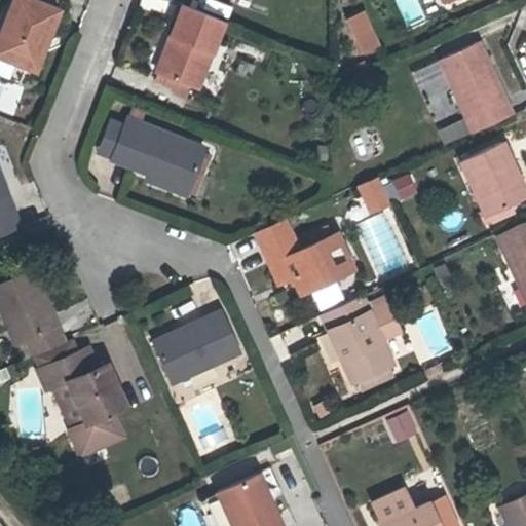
[(38,39),(47,43),(60,9),(38,0),(13,0),(6,20),(0,17),(0,81),(14,87),(21,68),(27,69),(38,39)]
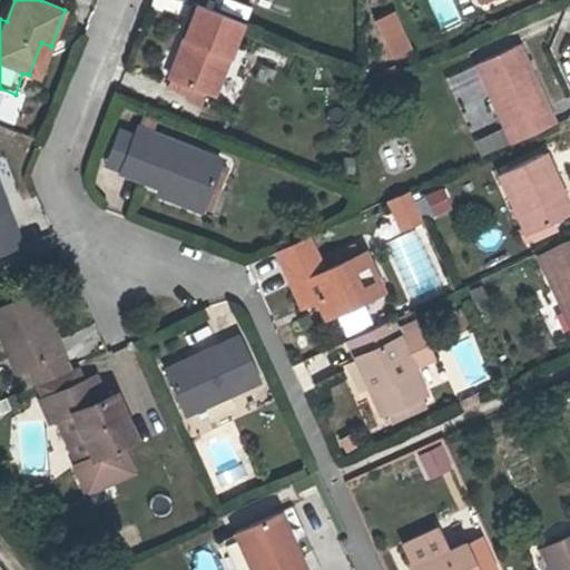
[(246,25),(200,7),(186,38),(194,41),(186,57),(179,55),(169,78),(217,97),(246,25)]
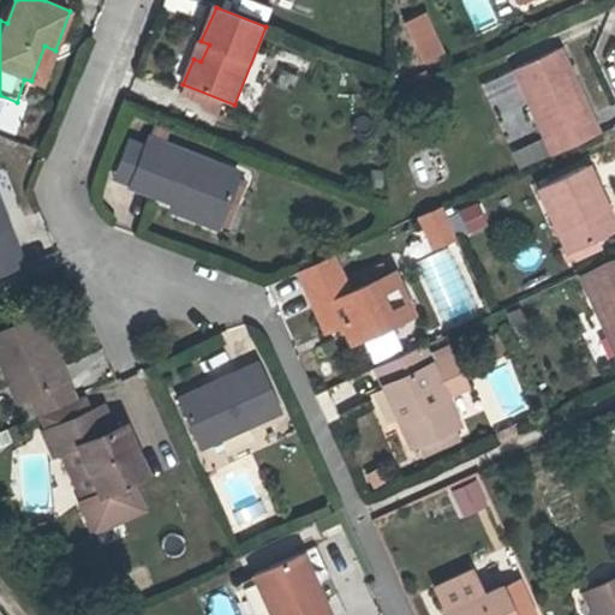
[(425,15),(407,23),(425,61),(443,53),(425,15)]
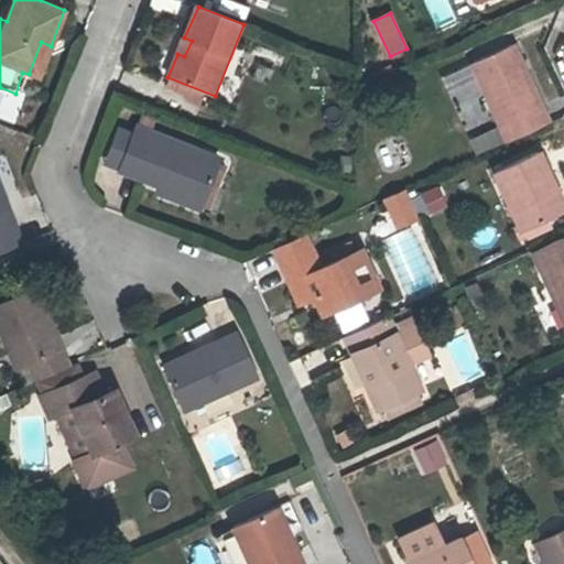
[(509,141),(553,120),(518,41),(472,62),(509,141)]
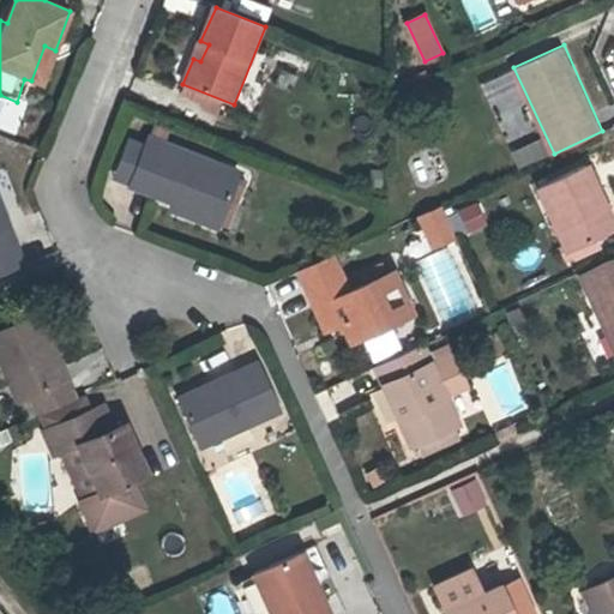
[(44,46),(31,80),(41,85),(55,50),(44,46)]
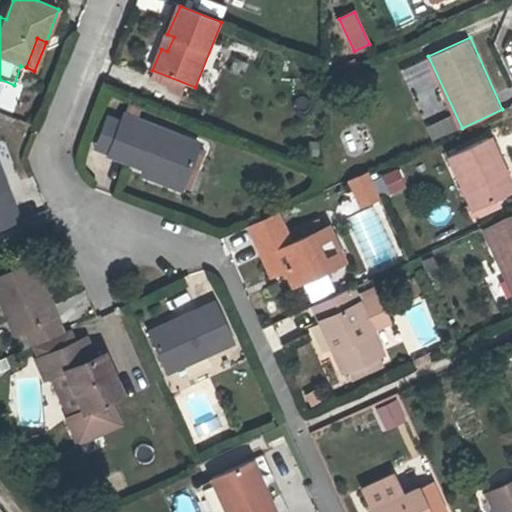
[(423,124),(430,139),(456,129),(450,113),(423,124)]
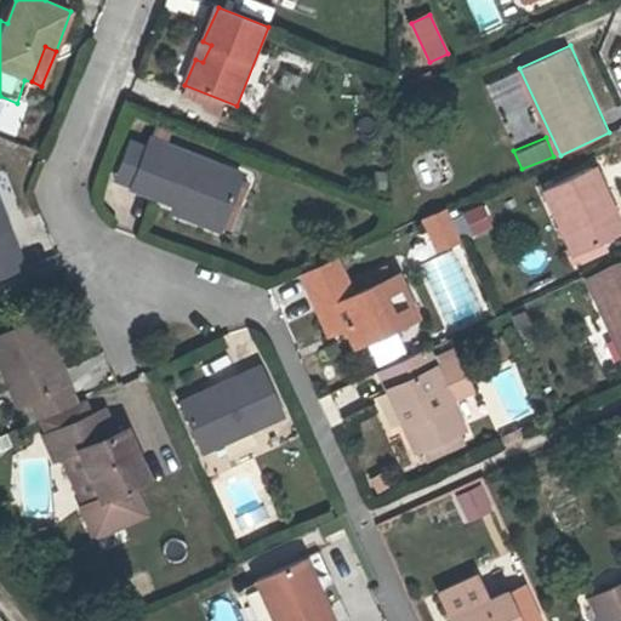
[(148,155),(134,191),(200,218),(198,226),(222,234),(244,180),(153,141),(148,155)]
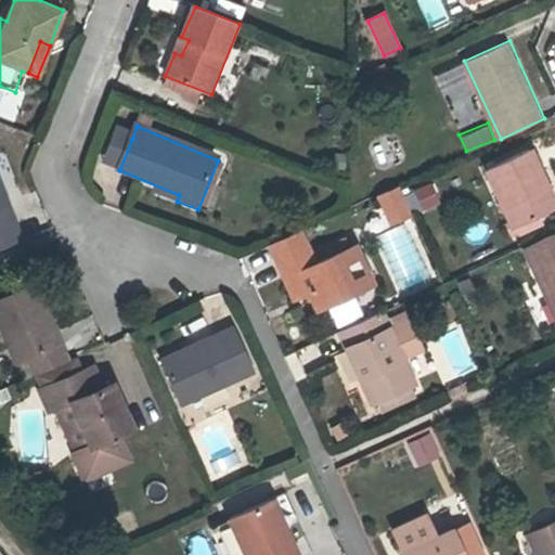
[(119,170),(132,139),(111,130),(98,164),(119,170)]
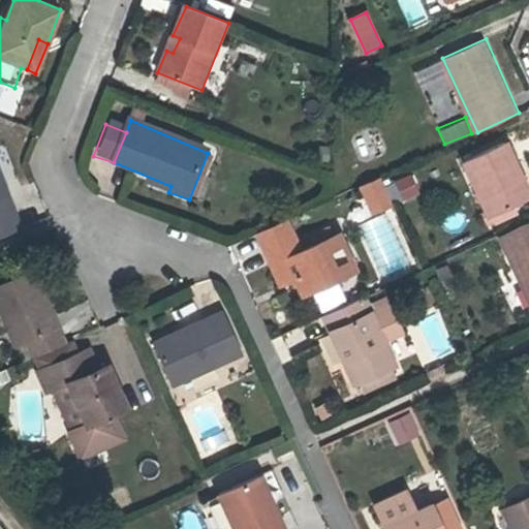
[(518,169),(506,139),(462,158),(488,216),(523,200),(510,173),(518,169)]
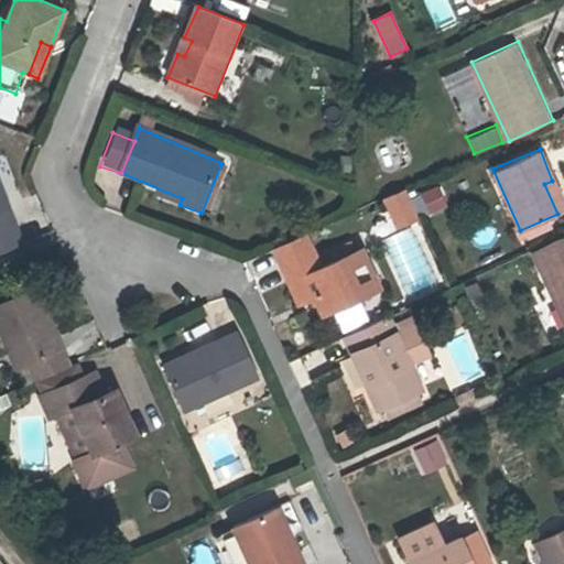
[(420,215),(447,203),(438,183),(411,195),(420,215)]
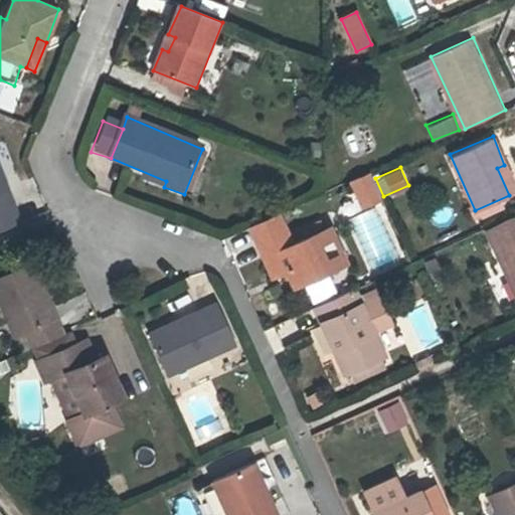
[(0,226),(18,220),(0,173),(0,226)]
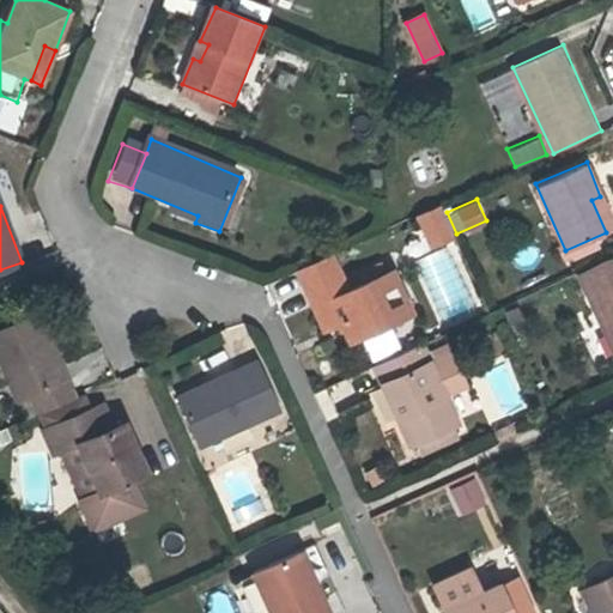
[(453,238),(438,206),(413,218),(429,250),(453,238)]
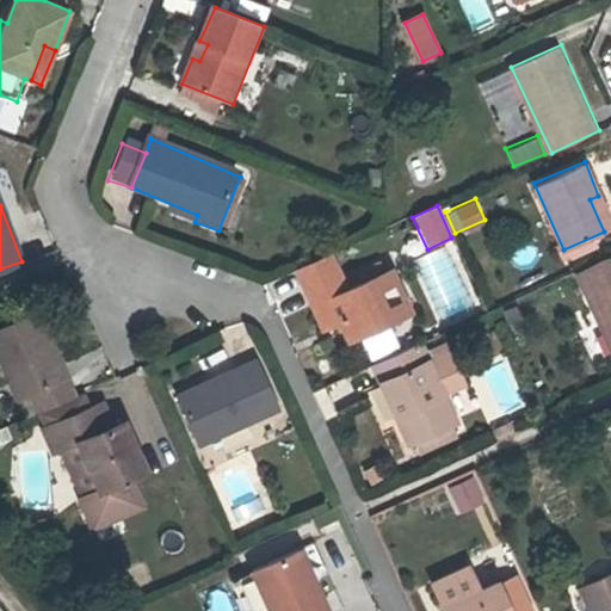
[(328,255),(291,272),(319,332),(337,323),(344,340),(390,320),(371,279),(345,291),(328,255)]
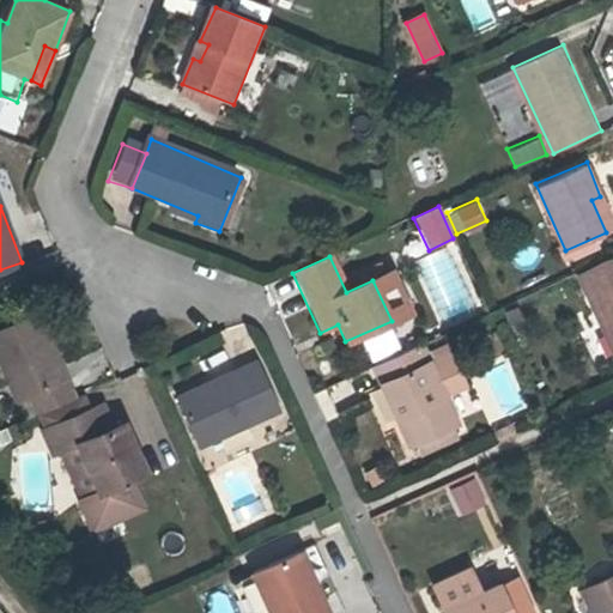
[(611,360),(612,358),(612,256),(572,275),(611,360)]
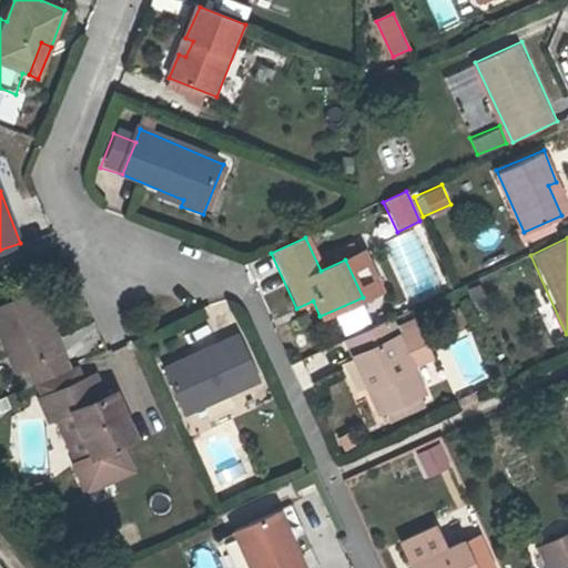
[(38,392),(70,377),(37,298),(0,314),(0,341),(17,378),(29,374),(38,392)]
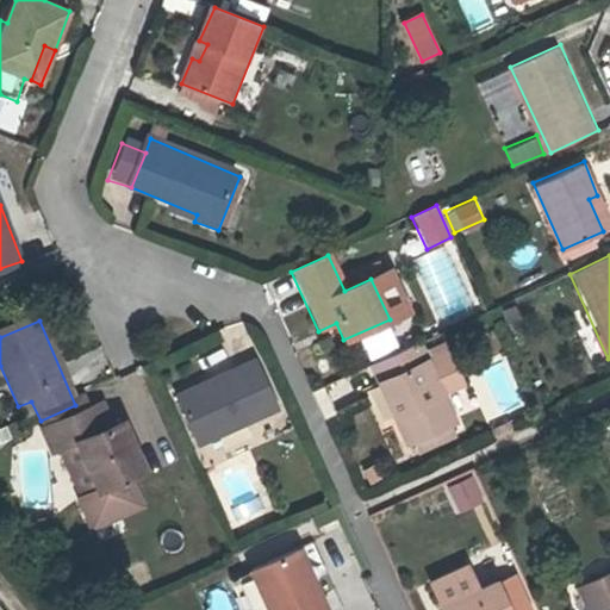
[(200,365),(253,346),(244,324),(193,342),(200,365)]
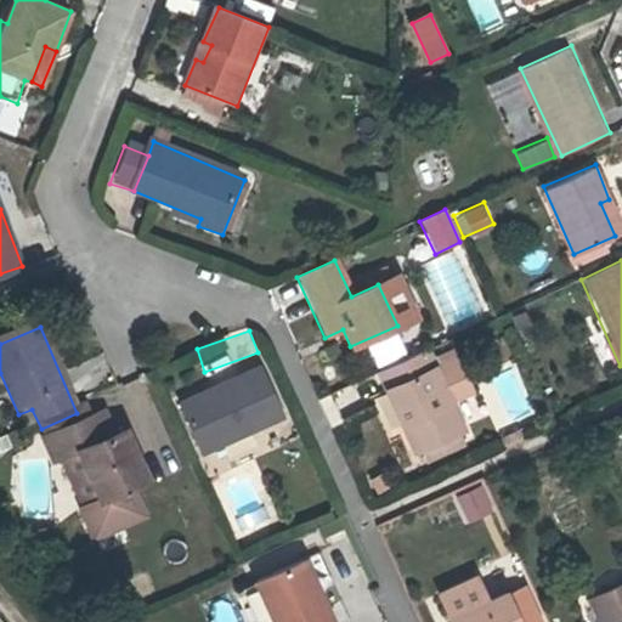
[(450,362),(458,357),(448,339),(428,349),(380,369),(417,451),(422,448),(462,431),(465,430),(451,400),(473,390),(459,361),(439,372),(436,367),(435,365),(448,358),(450,362)]
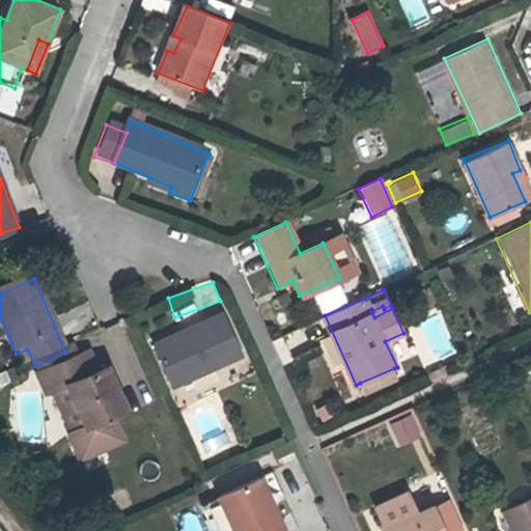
[(374,317),(392,308),(391,305),(384,309),(383,306),(371,311),(372,313),(374,317)]
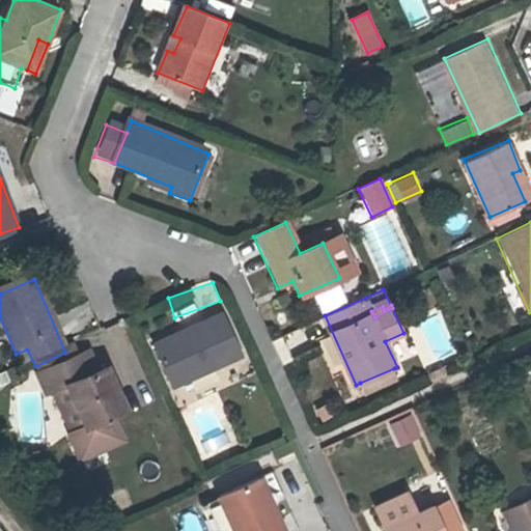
[(242,363),(223,319),(157,350),(176,392),(242,363)]
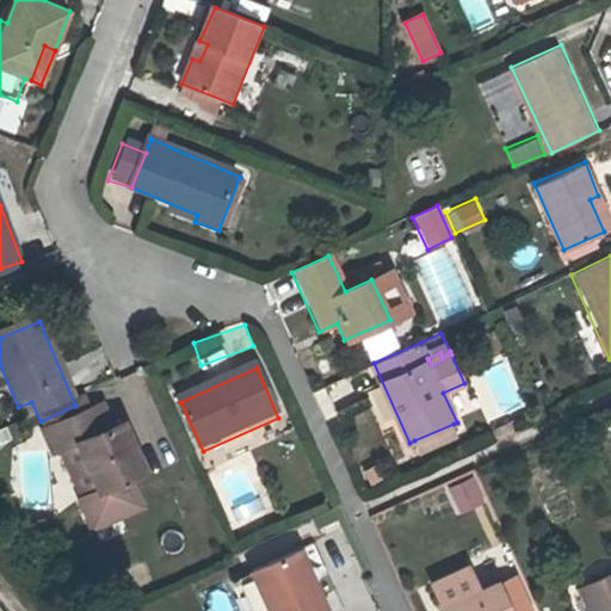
[(41,421),(36,423),(44,442),(90,421),(81,402),(75,406),(41,421)]
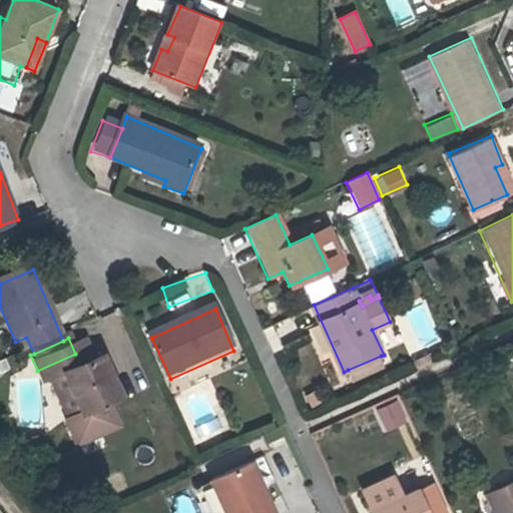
[(75,354),(37,371),(45,389),(53,386),(68,424),(78,449),(119,431),(109,407),(121,401),(104,363),(95,366),(87,349),(75,354)]
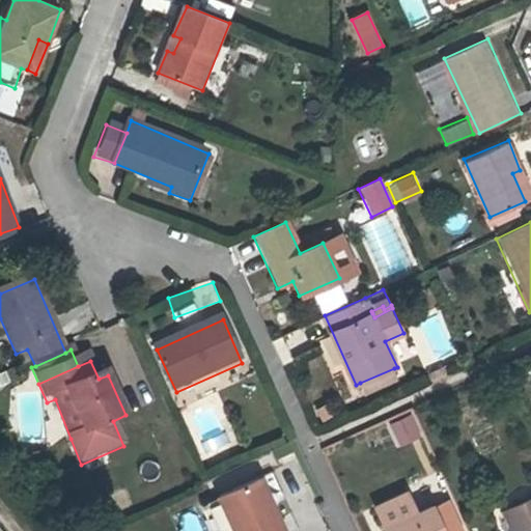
[(394,368),(360,383),(363,392),(398,376),(394,368)]
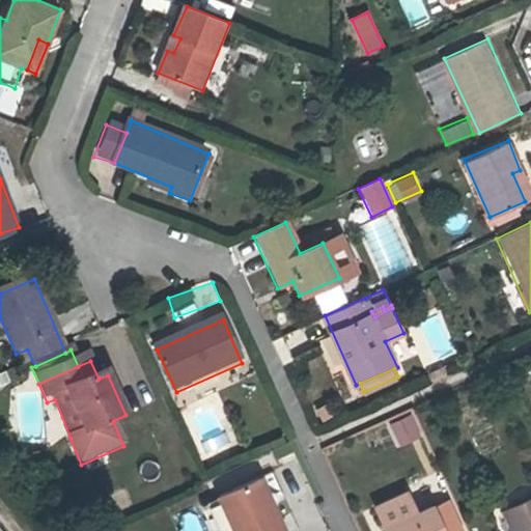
[(428,375),(431,382),(447,374),(444,368),(428,375)]
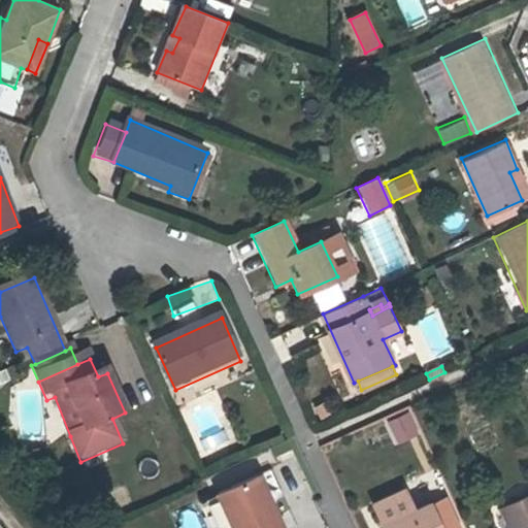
[(385,419),(396,442),(422,431),(409,406),(385,419)]
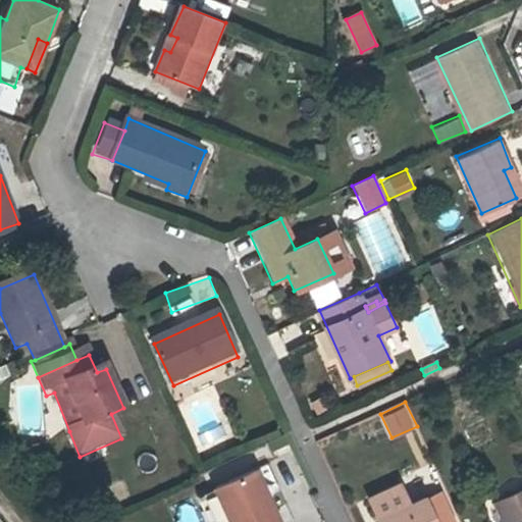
[(193,497),(203,521),(210,521),(226,515),(228,521),(275,521),(265,496),(277,490),(265,463),(193,497)]
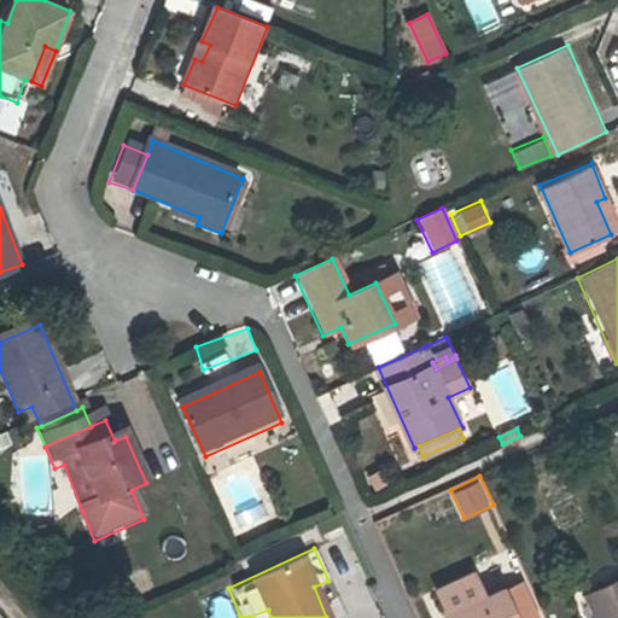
[(617,617),(617,569),(582,586),(594,617),(617,617)]
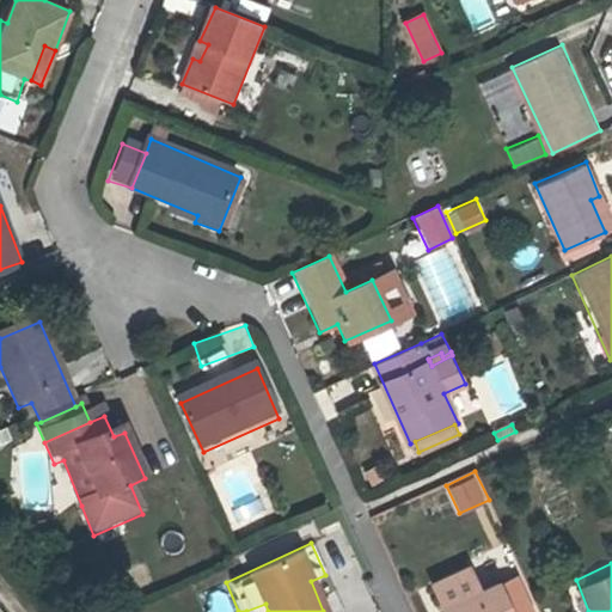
[(503,611),(494,589),(510,583),(505,567),(488,574),(491,582),(469,592),(458,567),(423,583),(434,606),(436,611),(503,611)]
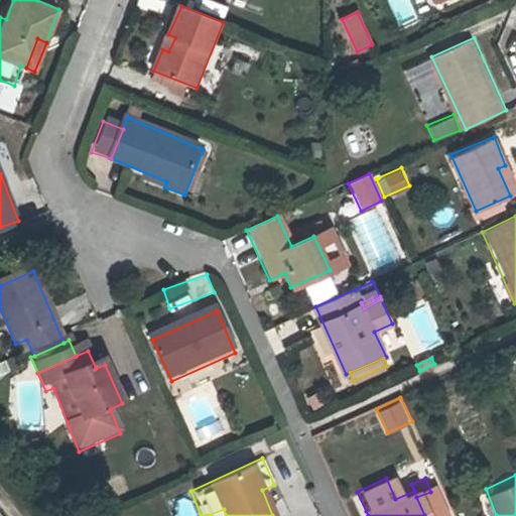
[(416,497),(424,515),(439,515),(430,492),(416,497)]
